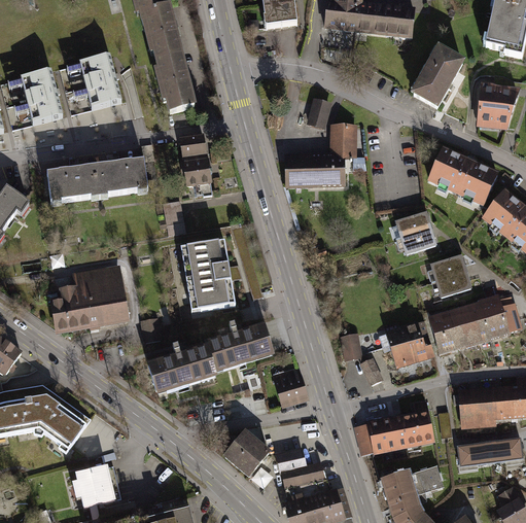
[(166,10),(162,0),(131,0),(134,11),(137,10),(139,18),(143,16),(166,10)]
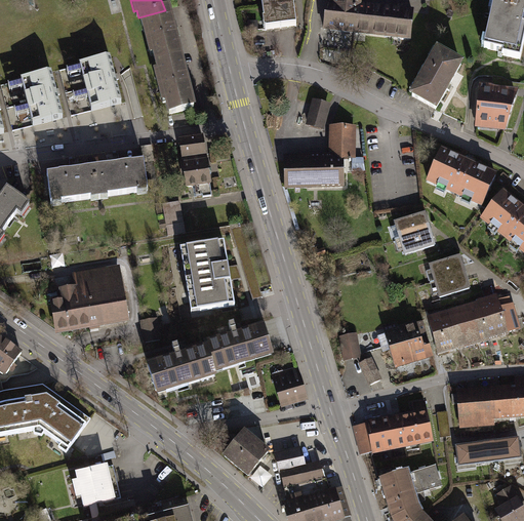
[(262,0),(265,16),(263,16),(265,27),(295,23),(292,0),(262,0)]
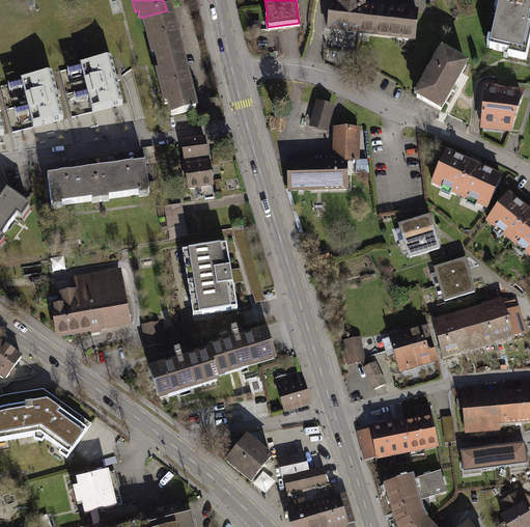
[(330,0),(327,25),(359,29),(362,2),(362,0),(330,0)]
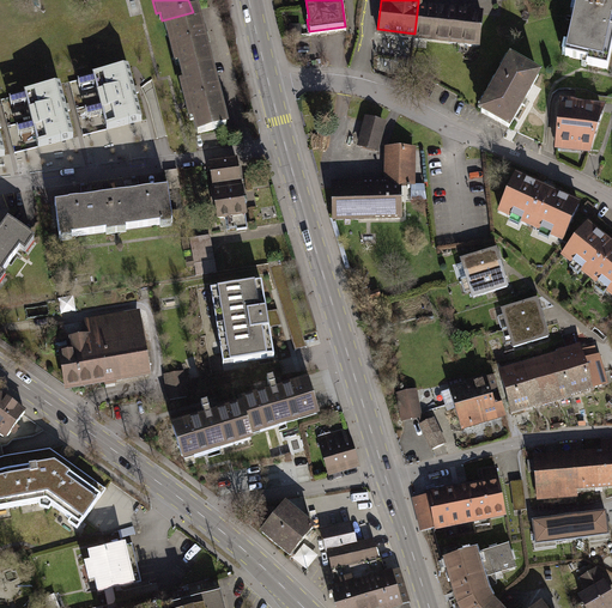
[(582,0),(582,4),(575,2),(565,54),(587,59),(587,64),(607,67),(611,43),(611,25),(609,25),(611,10),(611,0),(582,0)]
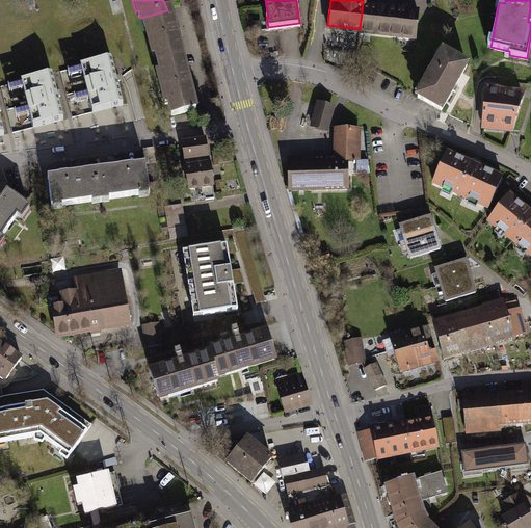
[(360,29),(387,31),(390,5),(363,2),(360,29)]
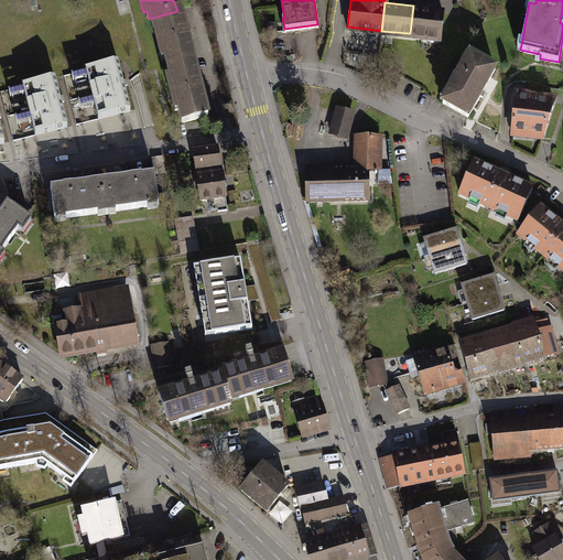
[(443,9),(413,6),(410,33),(440,36),(443,9)]
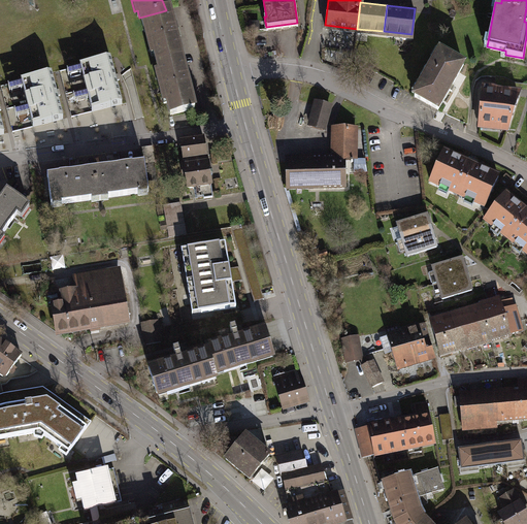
[(182,57),(169,9),(166,10),(143,17),(145,24),(141,25),(150,56),(154,55),(156,63),(182,57)]
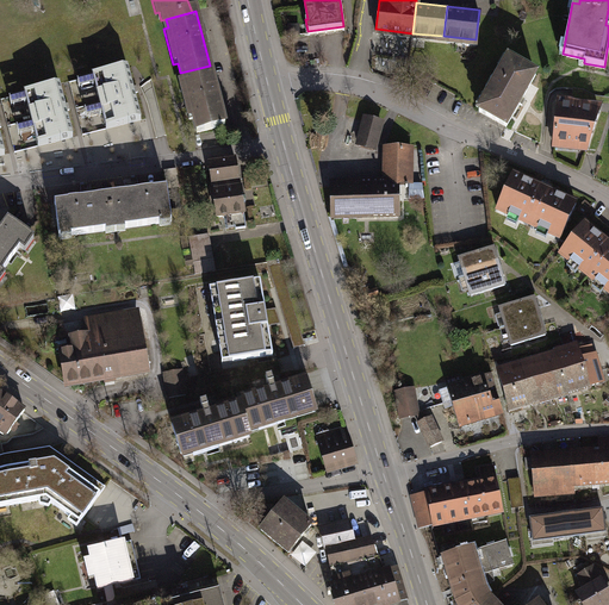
[(296,24),(286,25),(286,35),(296,35),(296,24)]
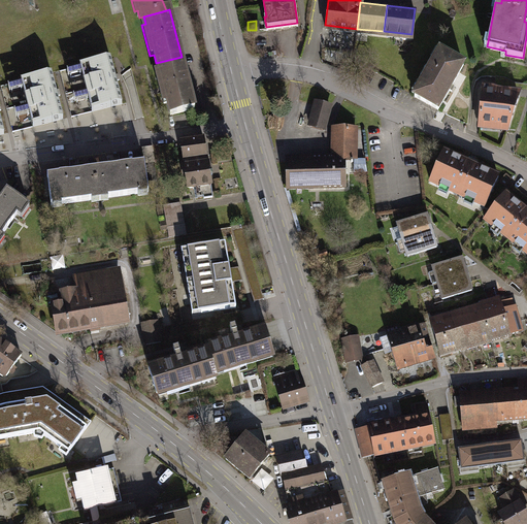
[(329,44),(342,44),(343,32),(330,31),(329,44)]
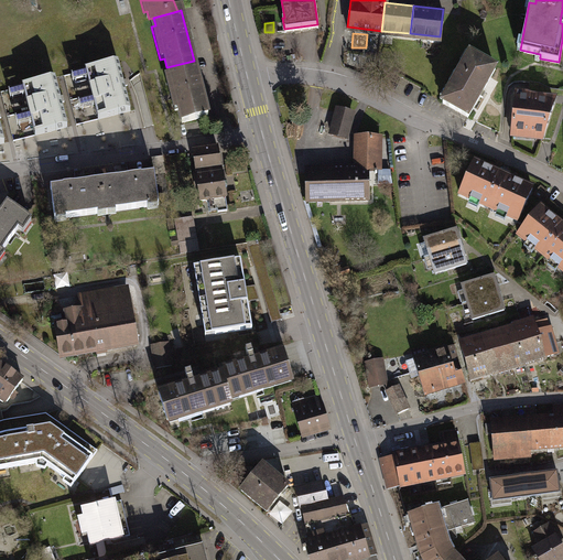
[(495,68),(467,52),(440,100),(468,116),(495,68)]
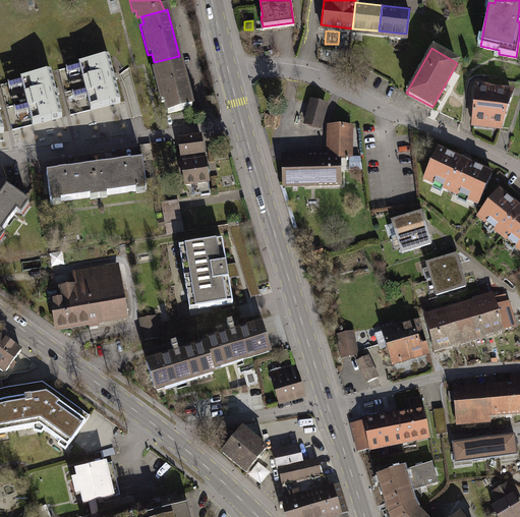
[(109,54),(78,61),(90,106),(120,99),(109,54)]
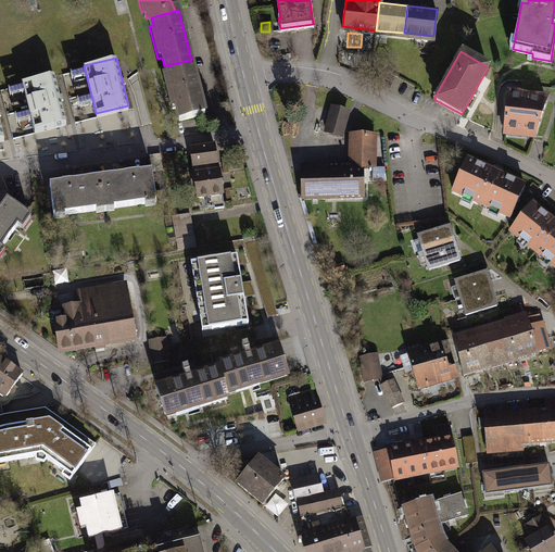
[(204,109),(191,60),(164,66),(166,74),(162,75),(171,109),(175,108),(177,116),(204,109)]
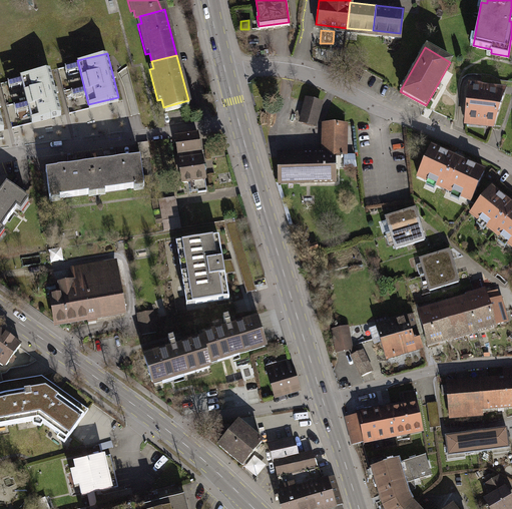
[(49,67),(20,75),(31,119),(61,112),(49,67)]
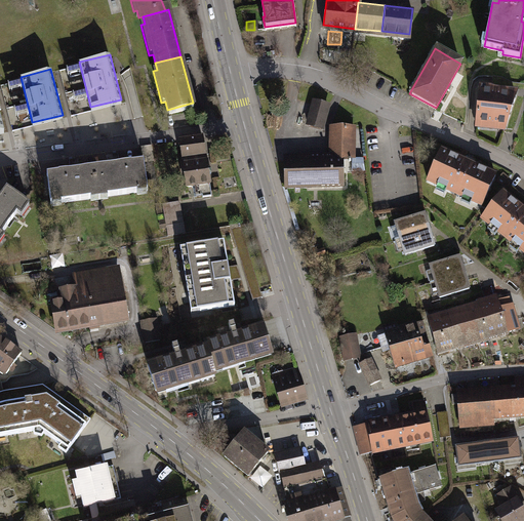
[(517,89),(478,85),(474,127),(505,129),(517,89)]
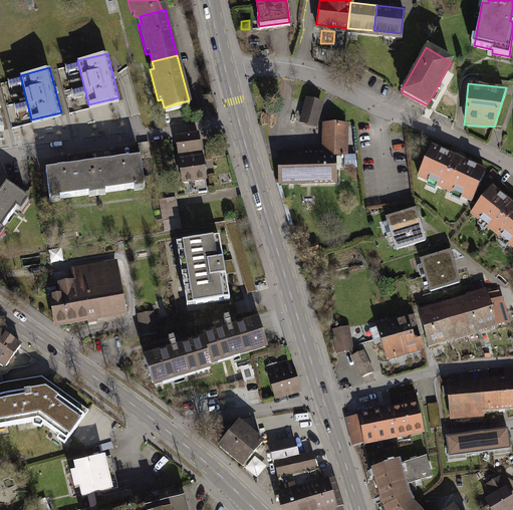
[(306,95),(300,119),(314,123),(321,99),(306,95)]
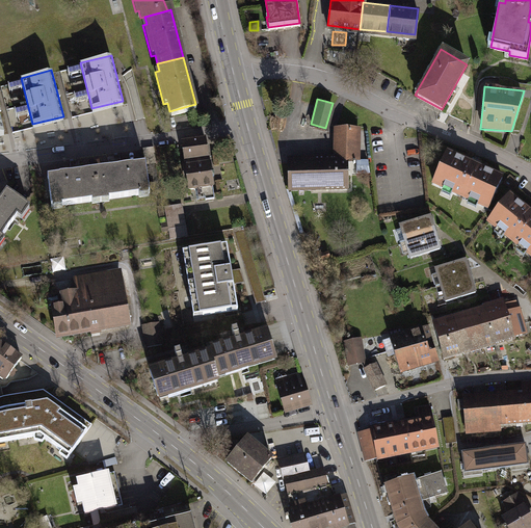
[(335,158),(288,159),(289,186),(347,184),(347,157),(356,156),(356,126),(336,125),(335,158)]
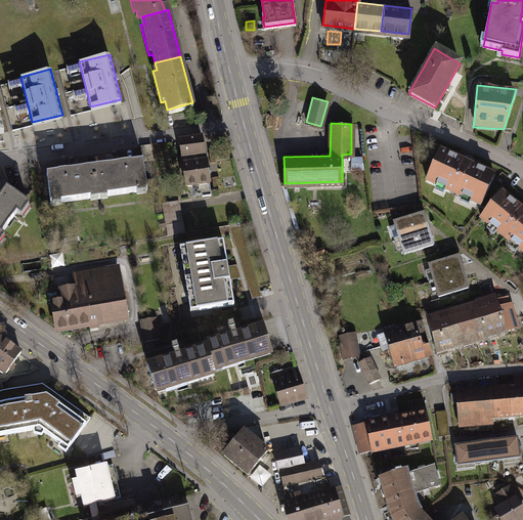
[(203,134),(178,138),(185,182),(200,180),(202,193),(211,192),(206,158),(194,159),(193,153),(205,150),(203,134)]
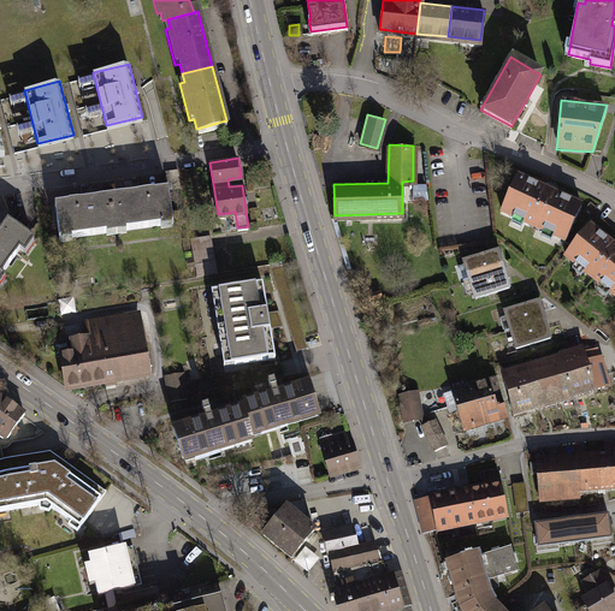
[(165,168),(167,187),(179,184),(177,167),(165,168)]
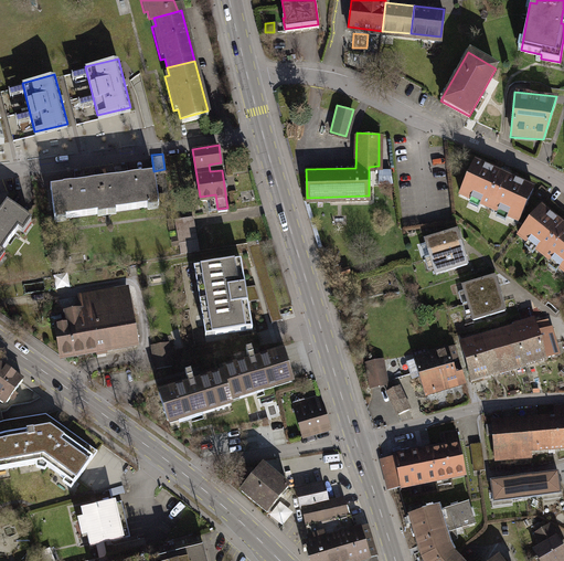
[(533,184),(475,158),(460,191),(519,218),(533,184)]
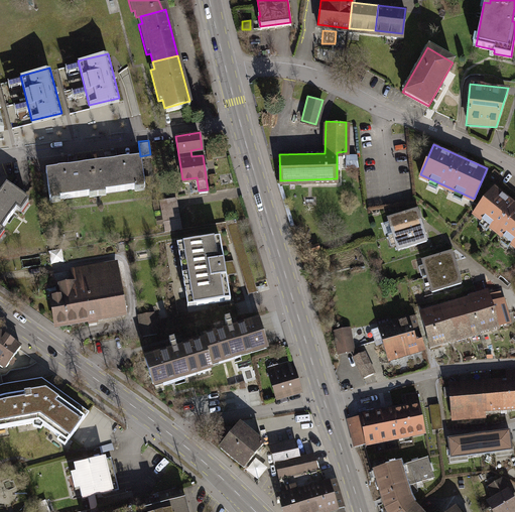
[(140,156),(93,162),(97,193),(106,192),(105,188),(134,184),(134,187),(144,185),(140,156)]
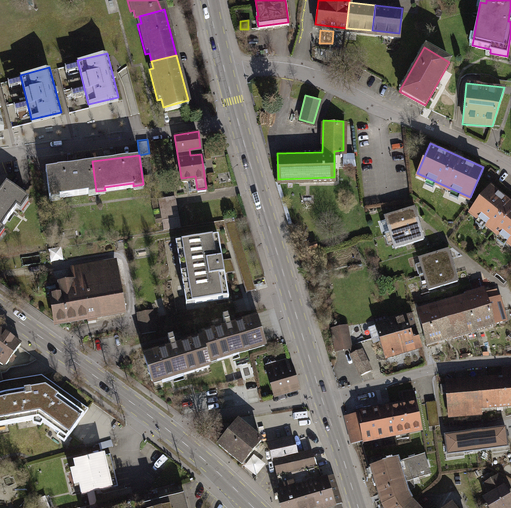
[(92,161),(45,168),(49,198),(60,196),(59,194),(87,190),(88,192),(96,191),(92,161)]
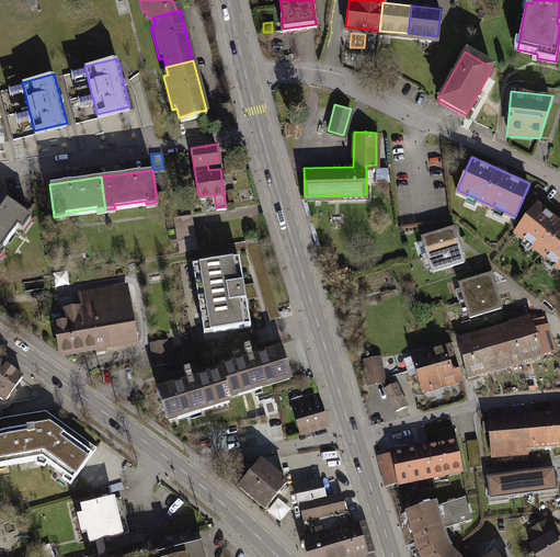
[(559,219),(537,202),(514,230),(540,251),(559,266),(559,219)]
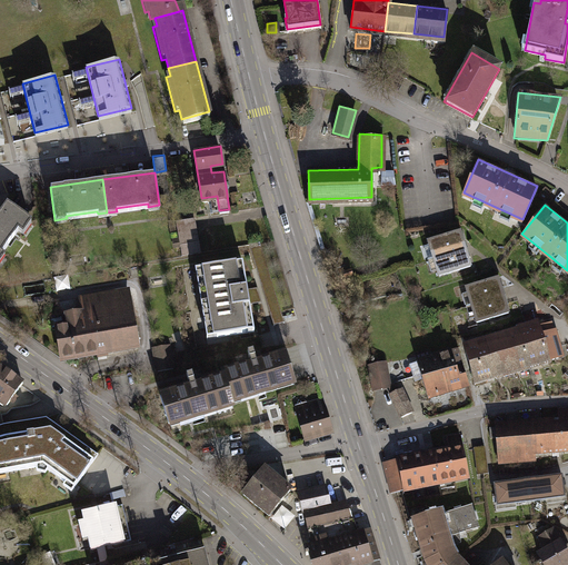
[(0,258),(2,255),(0,253),(0,249),(16,227),(22,231),(29,221),(7,206),(3,210),(0,214),(0,258)]
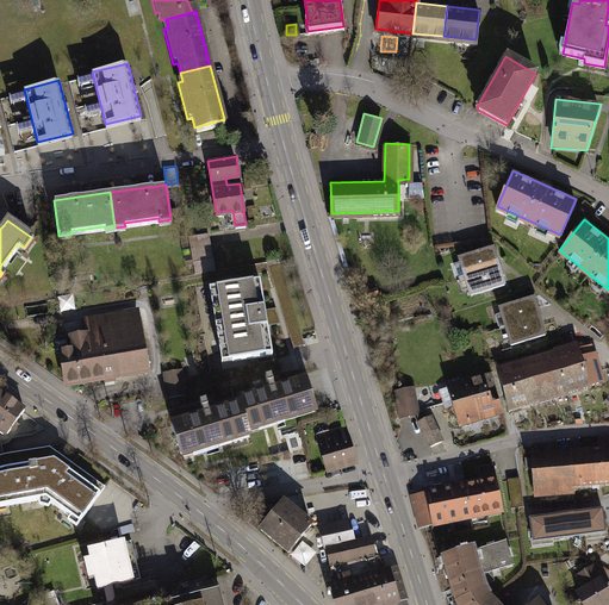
[(193,264),(194,273),(216,268),(209,232),(187,236),(191,251),(193,264)]
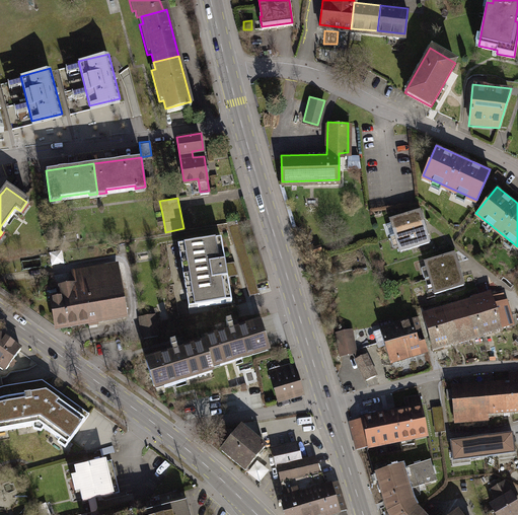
[(390,216),(395,232),(424,223),(419,208),(390,216)]
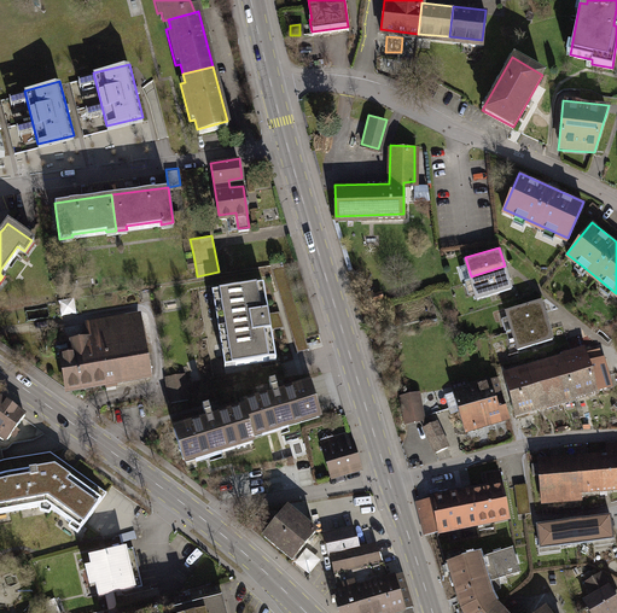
[(187,270),(196,268),(193,255),(185,256),(187,270)]
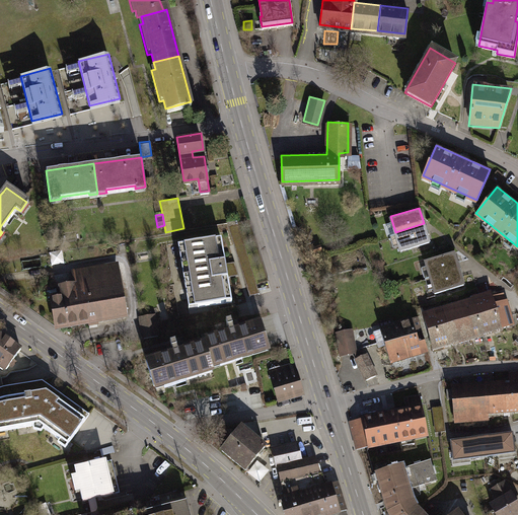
[(395,232),(399,247),(429,239),(424,223),(395,232)]
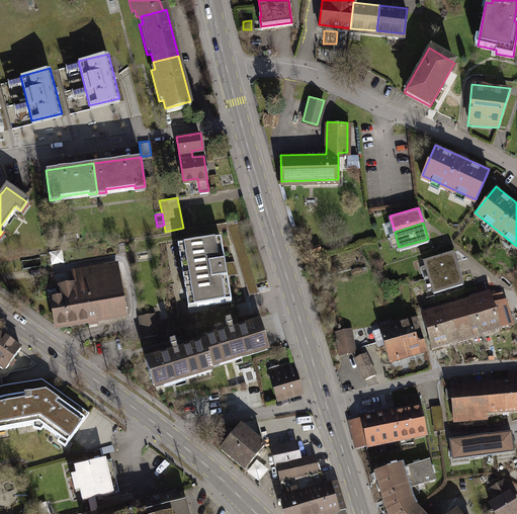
[(177,246),(188,308),(232,301),(221,238),(177,246)]
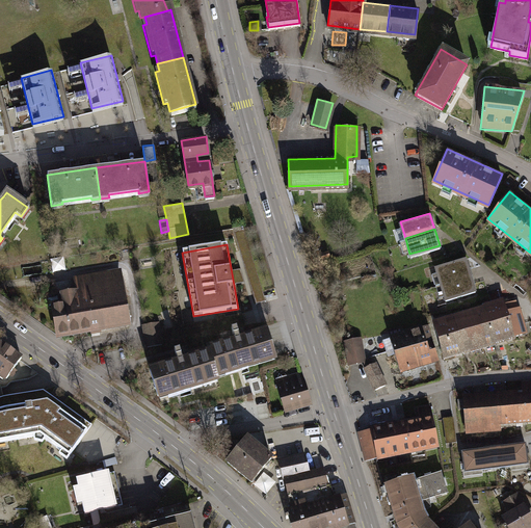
[(470,273),(465,257),(435,265),(441,282),(470,273)]
